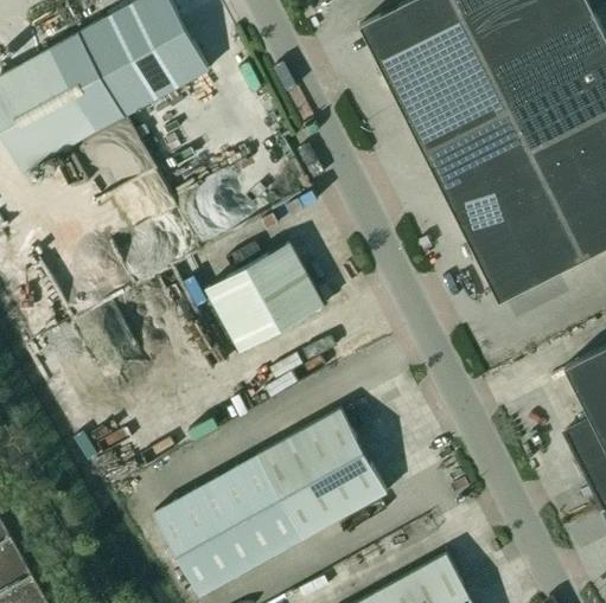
[(139,0),(77,34),(122,116),(125,115),(171,199),(253,154),(167,0),(139,0)]
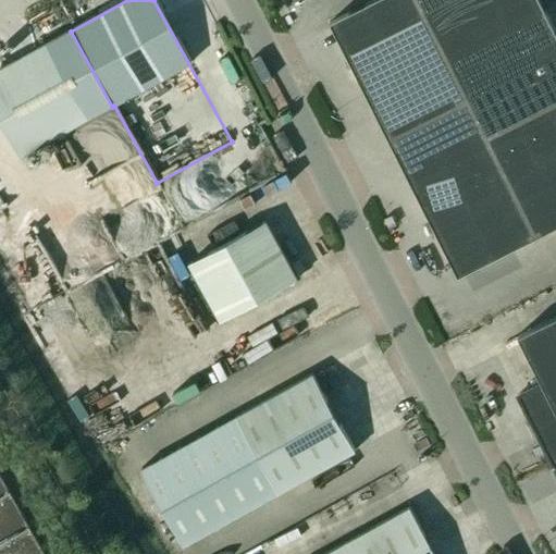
[(555,38),(536,0),(378,0),(329,25),(457,279),(555,229),(555,38)]
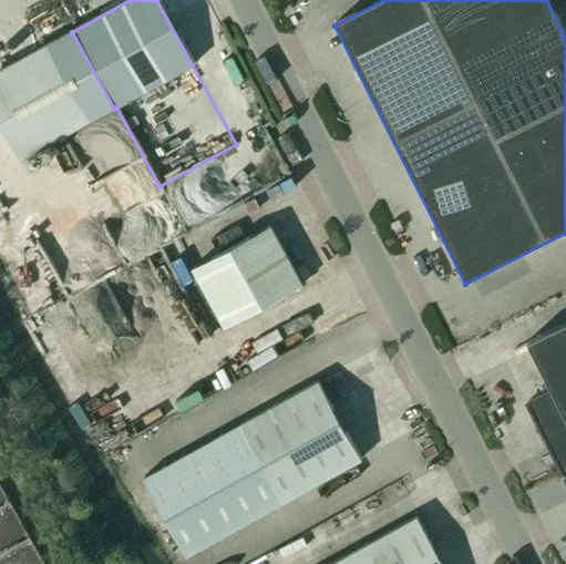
[(0,125),(20,161),(114,109),(72,32),(0,71),(0,125)]
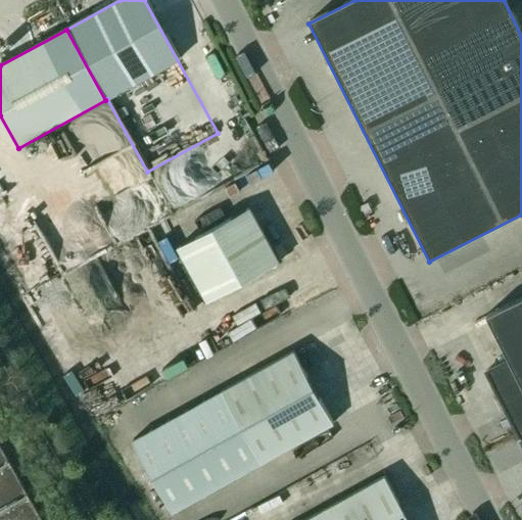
[(279,264),(249,209),(177,249),(206,303),(279,264)]
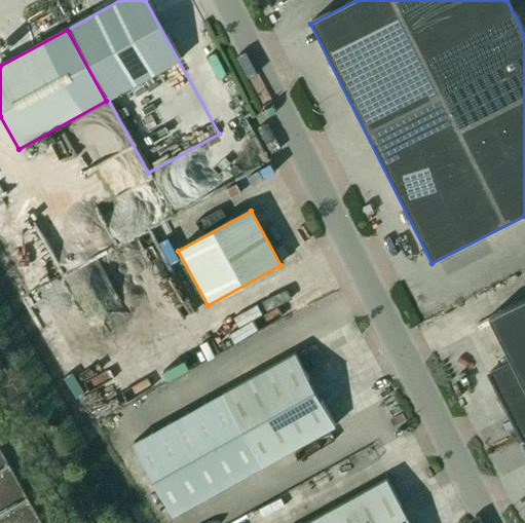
[(522,441),(524,439),(524,300),(488,319),(511,363),(488,374),(522,441)]
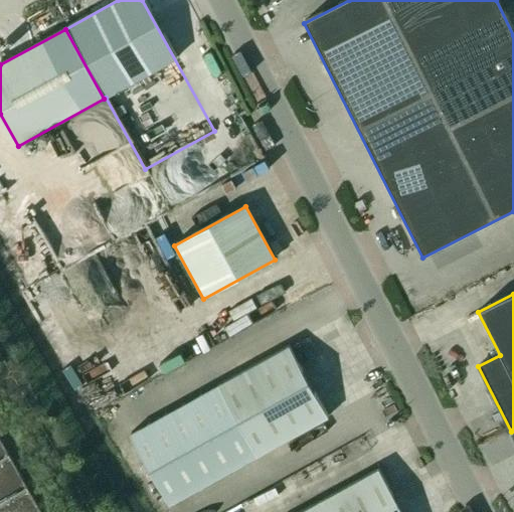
[(218,386),(258,457),(328,418),(289,348),(218,386)]
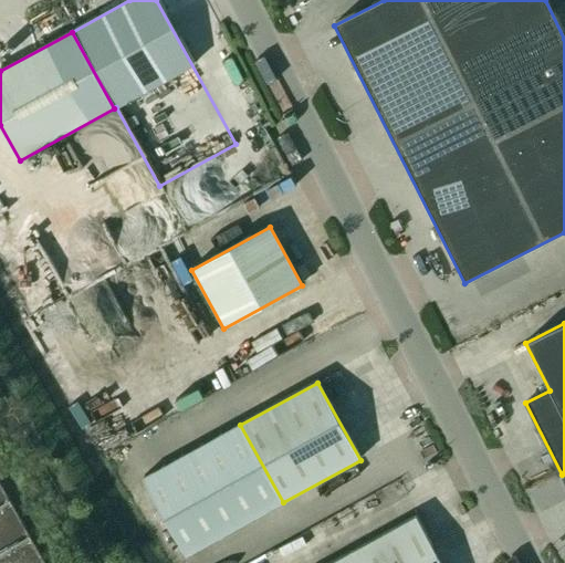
[(240,425),(143,479),(186,556),(283,502),(240,425)]
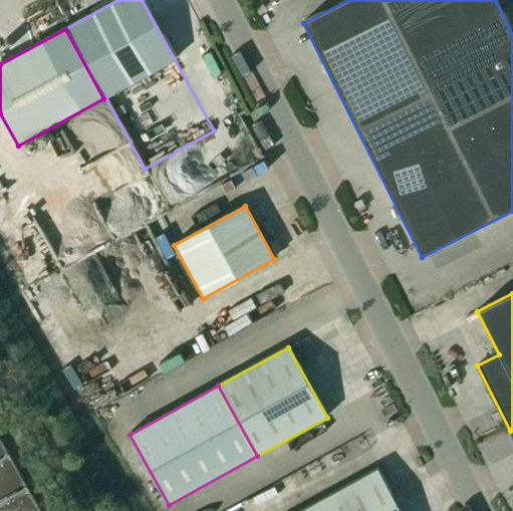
[(400,510),(377,470),(303,510),(400,510)]
